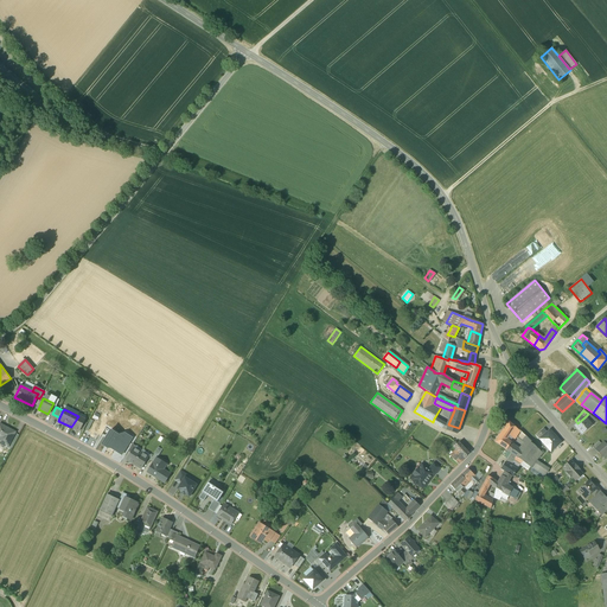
[(84,420),(78,416),(71,427),(78,430),(81,428),(84,421),(84,420)]
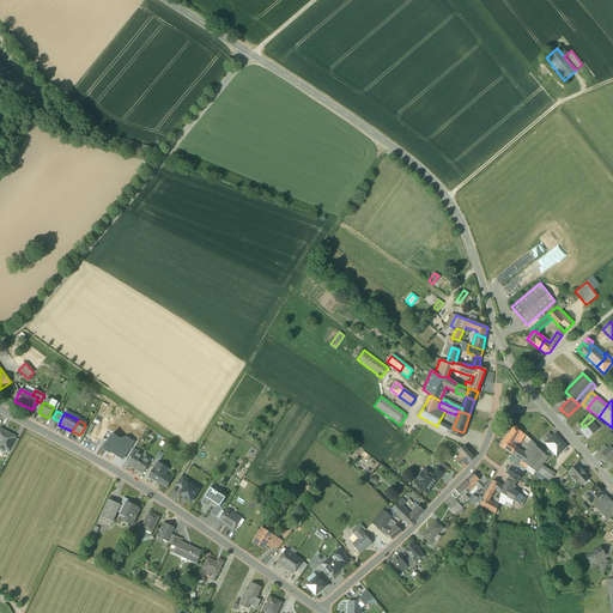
[(590,422),(583,428),(580,430),(584,435),(586,434),(588,437),(598,430),(590,422)]
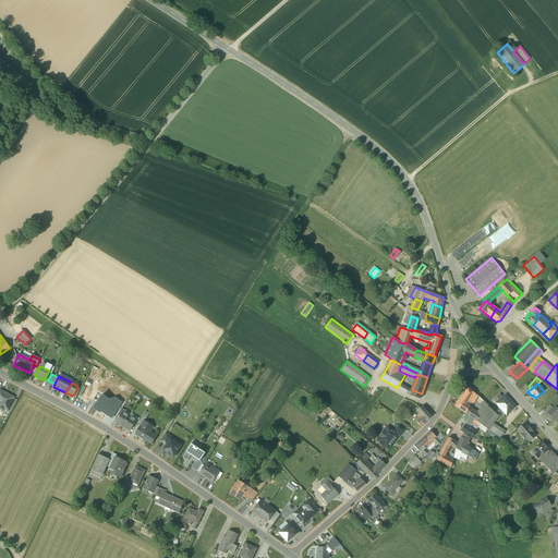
[(412,391),(399,385),(398,388),(410,396),(412,391)]
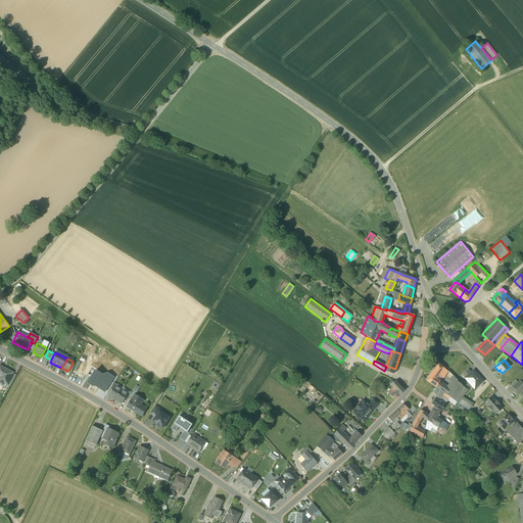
[(13,373),(0,366),(0,377),(3,379),(1,383),(6,385),(13,373)]
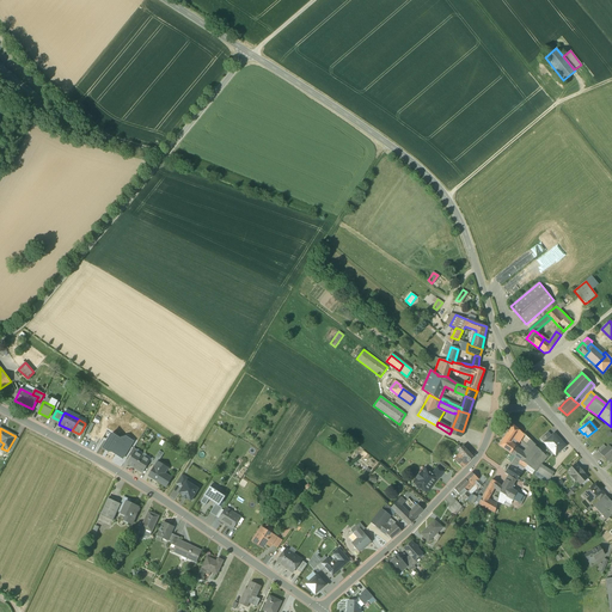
[(510,435),(507,441),(512,445),(515,440),(519,442),(524,435),(515,428),(510,435)]
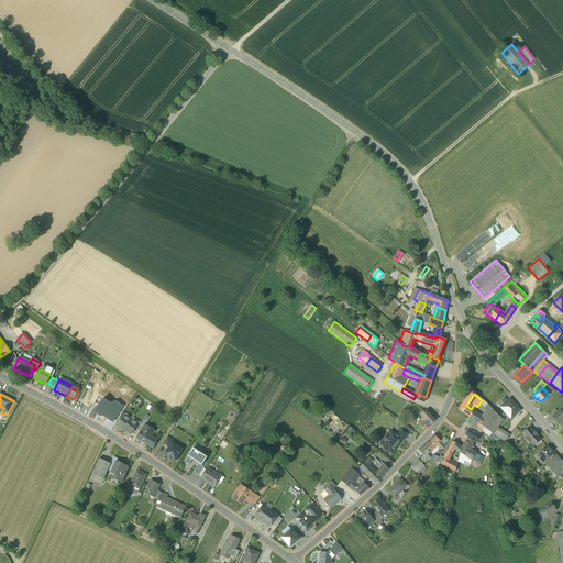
[(501,407),(508,401),(504,397),(497,404),(500,408),(501,407)]
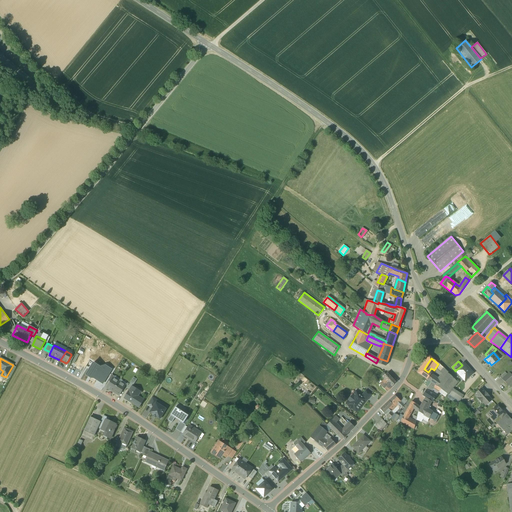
[(417,373),(420,375),(424,369),(427,364),(425,362),(417,373)]
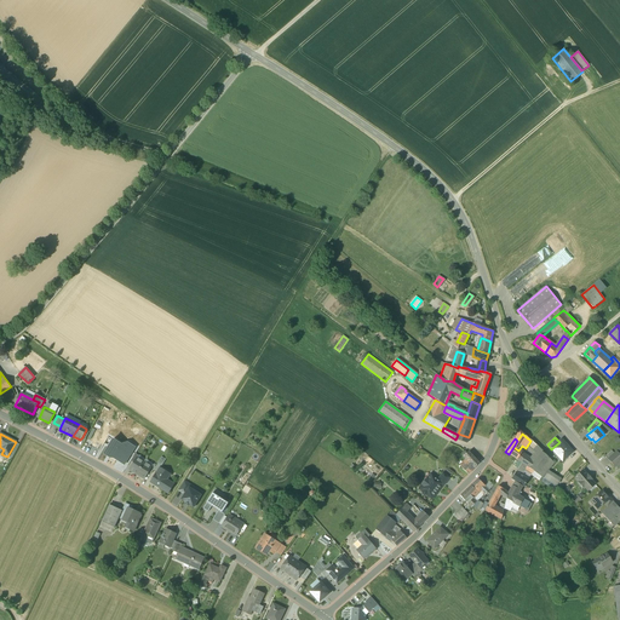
[(135,447),(127,443),(124,451),(119,448),(121,445),(113,440),(104,454),(110,458),(112,455),(114,457),(114,458),(125,465),(135,447)]
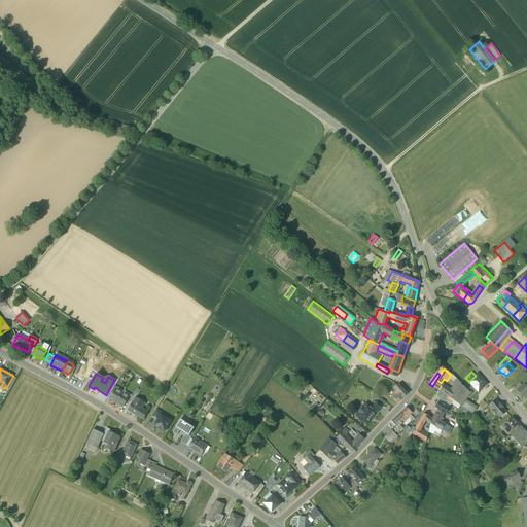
[(476,376),(469,381),(476,388),(477,387),(481,390),(487,384),(483,380),(482,381),(481,379),(481,378),(478,374),(476,376)]
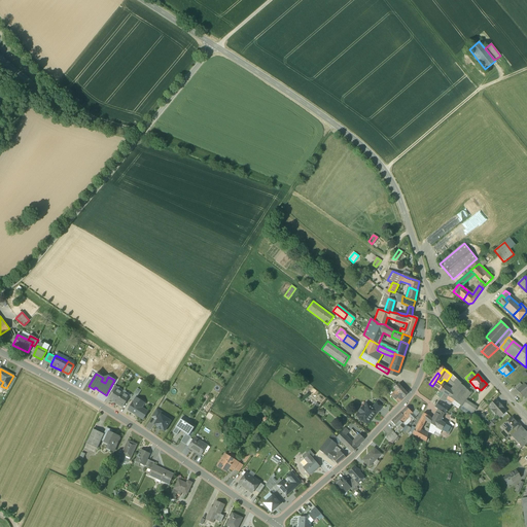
[(467,390),(456,379),(453,383),(455,385),(451,390),(454,392),(450,397),(457,402),(467,390)]
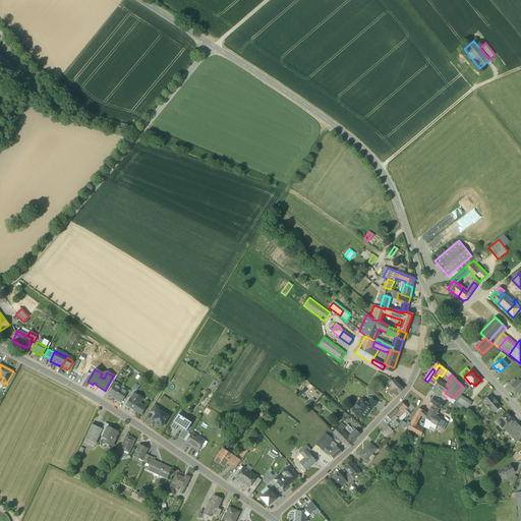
[(436,379),(431,375),(427,382),(438,389),(442,383),(436,379)]
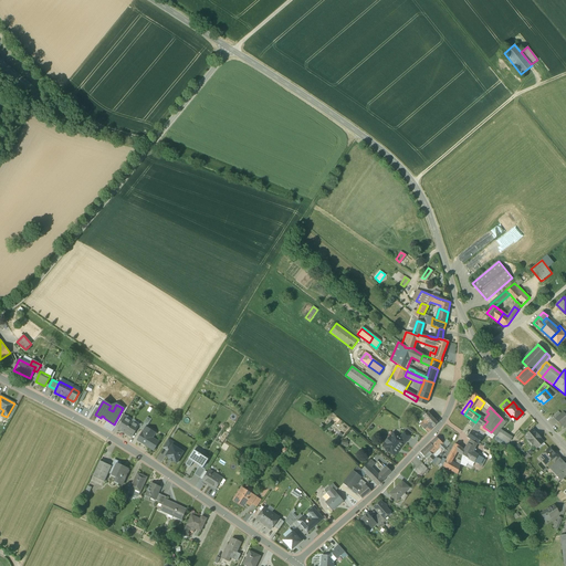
[(437,423),(427,412),(423,417),(426,419),(432,428),(437,423)]
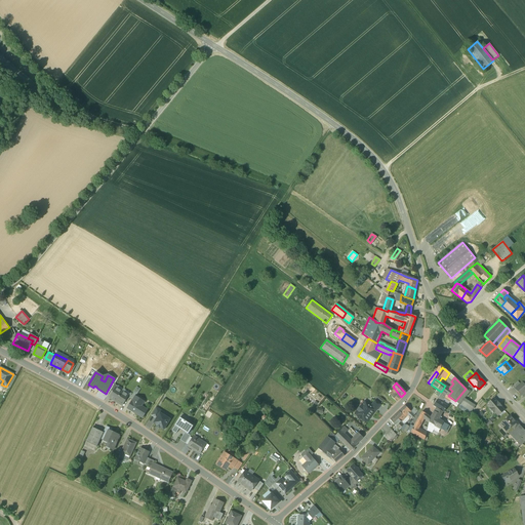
[(520,385),(515,389),(521,396),(523,393),(524,395),(524,394),(524,386),(522,382),(520,385)]
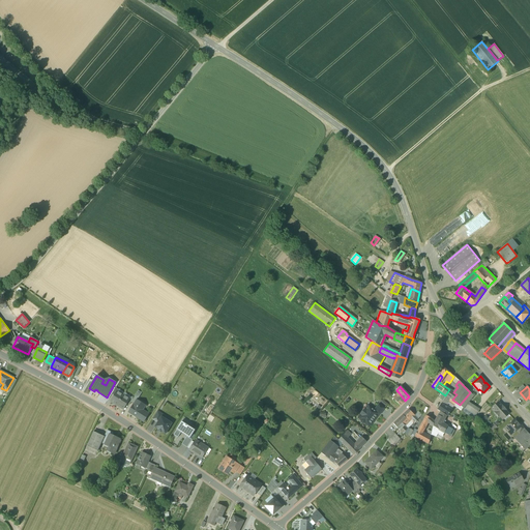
[(453,392),(449,389),(445,395),(446,395),(452,400),(457,394),(453,392)]
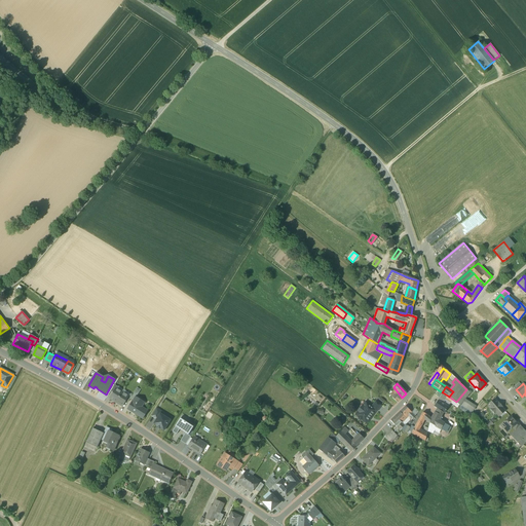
[(114,392),(110,399),(116,402),(122,392),(117,388),(116,388),(114,392)]
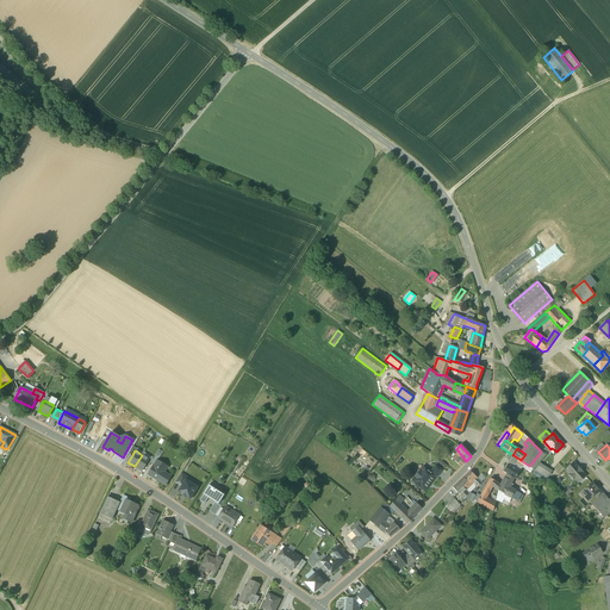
[(466,461),(459,452),(453,458),(461,466),(466,461)]
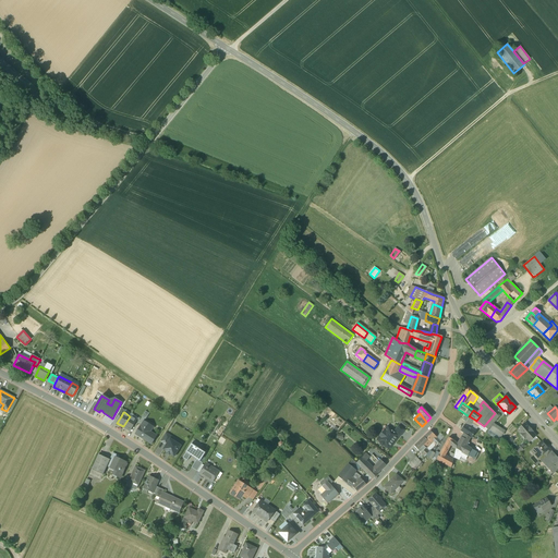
[(495,413),(484,426),(487,429),(488,429),(499,416),(495,413)]
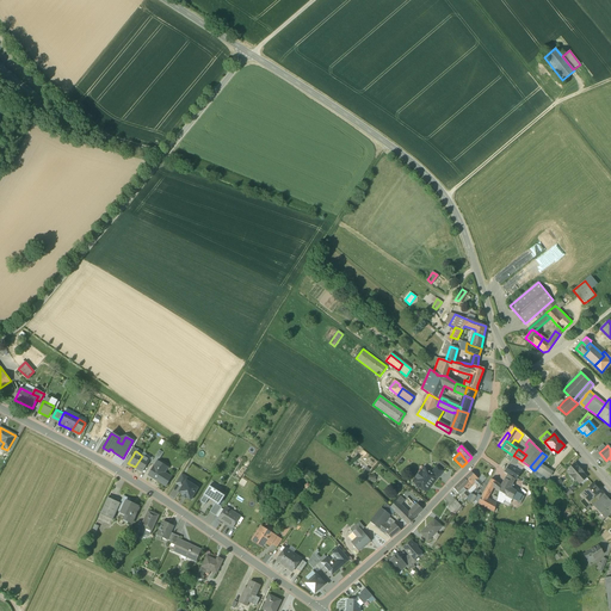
[(142,456),(135,467),(142,471),(147,466),(149,460),(142,456)]
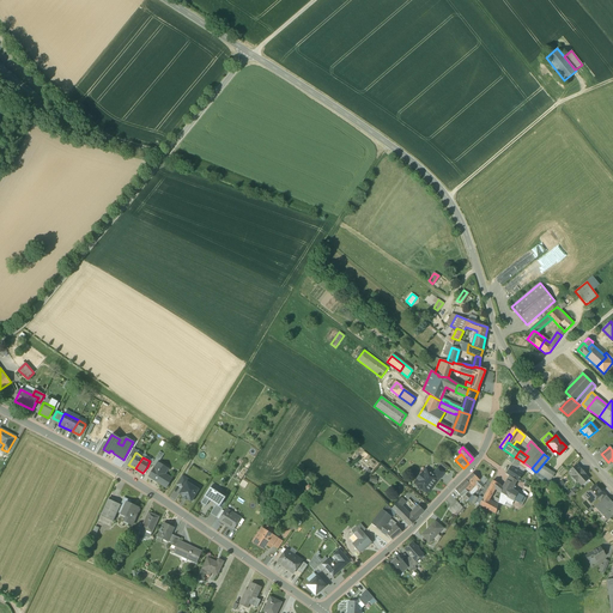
[(533,475),(535,472),(532,468),(523,462),(516,457),(516,459),(521,461),(523,463),(522,467),(533,475)]
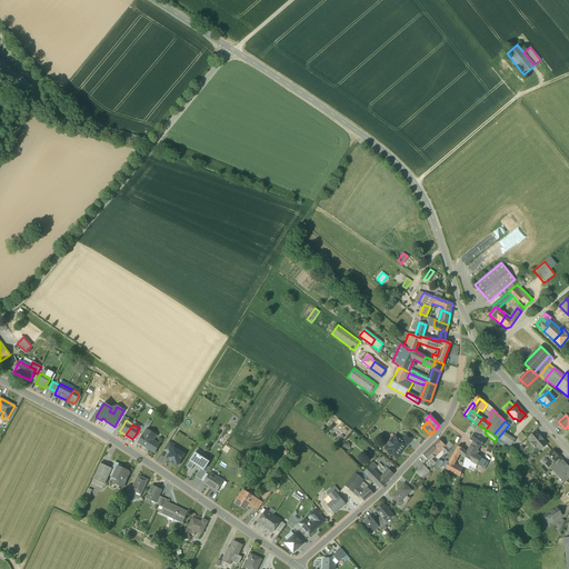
[(476,430),(473,435),(478,437),(480,432),(481,431),(483,428),(479,426),(476,430)]
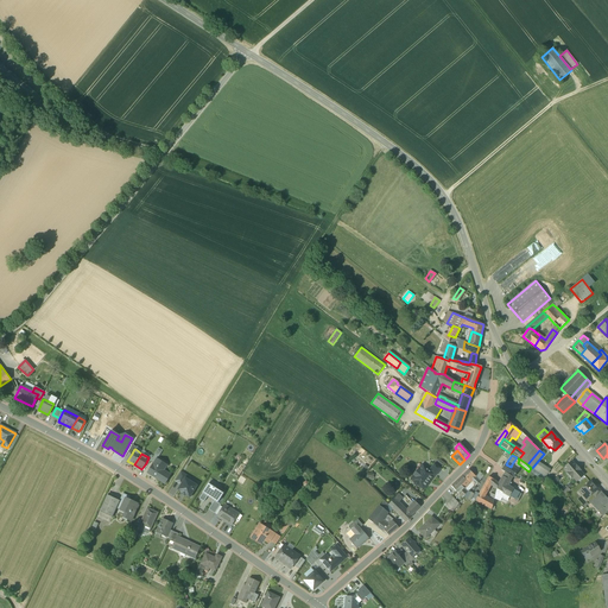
[(157,460),(157,458),(153,464),(149,472),(156,476),(156,479),(164,483),(170,475),(164,470),(166,466),(157,460)]
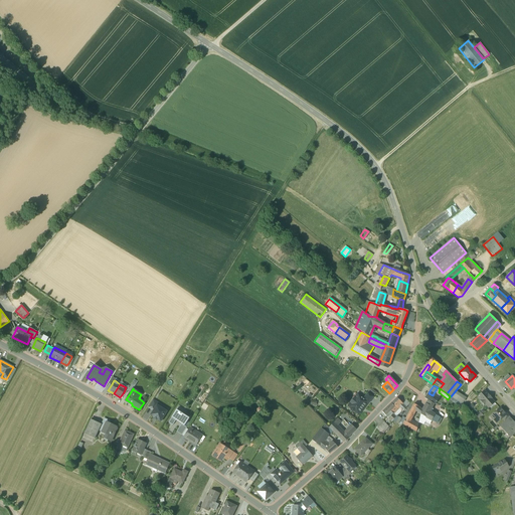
[(484,390),(478,396),(481,400),(487,394),(484,390)]
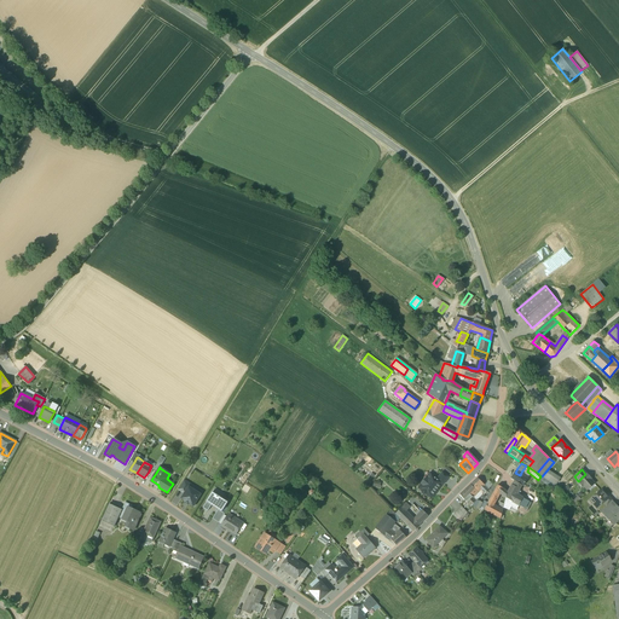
[(560,479),(547,470),(542,478),(555,486),(560,479)]
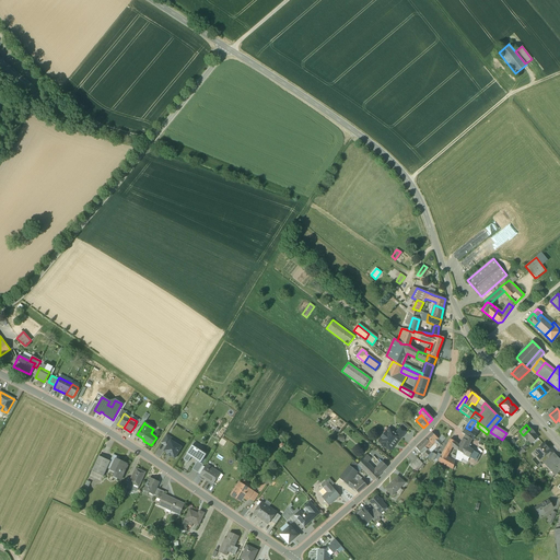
[(406,432),(399,428),(395,433),(401,439),(406,432)]
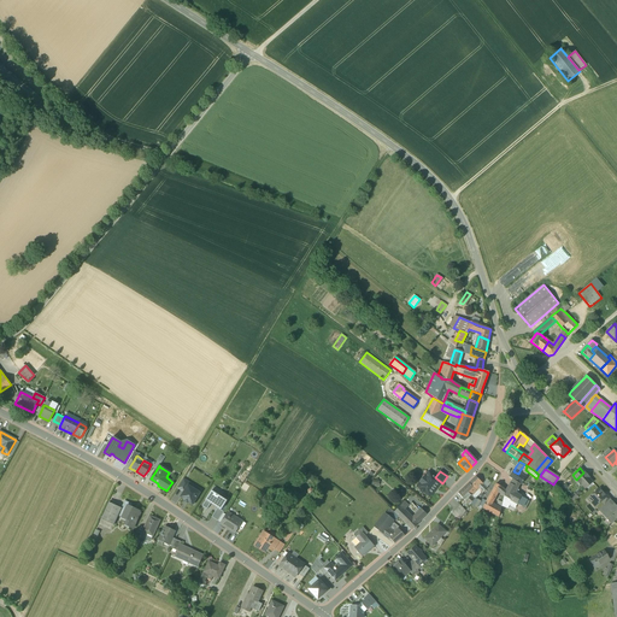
[(518,474),(513,471),(510,477),(512,479),(519,483),(521,485),(524,479),(518,474)]
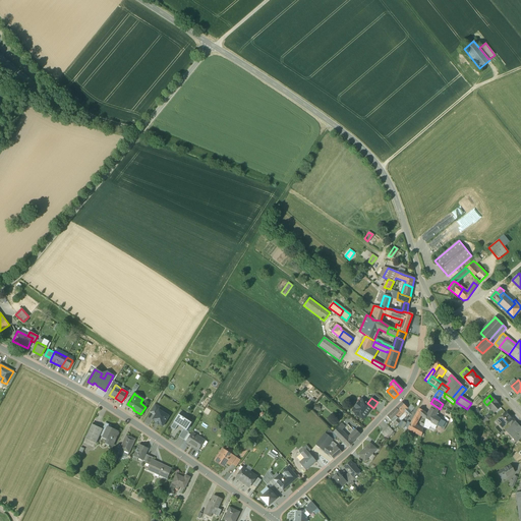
[(367,403),(362,399),(354,408),(357,410),(354,414),(354,415),(356,417),(358,416),(362,418),(367,411),(368,412),(371,408),(372,408),(373,408),(367,403)]
